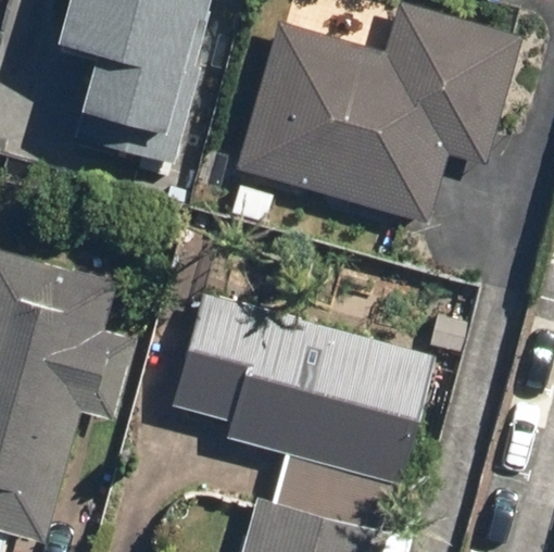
[(115,118),(110,139),(168,157),(214,0),(65,0),(52,46),(102,60),(88,110),(115,118)]
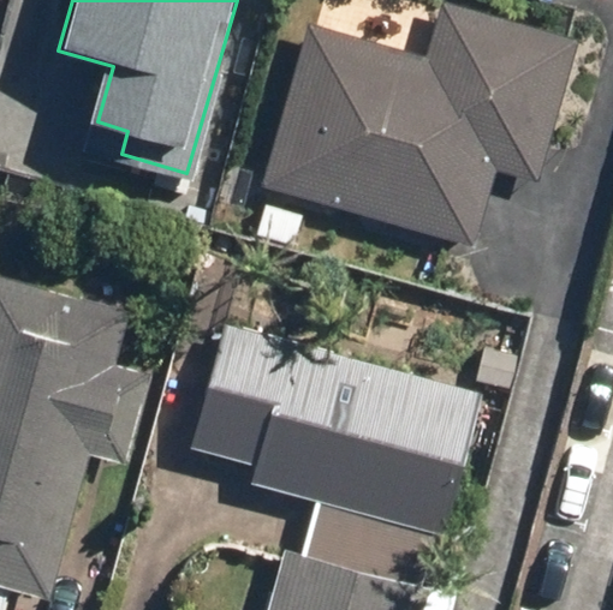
[(423,61),(311,25),(263,177),(471,243),(493,174),(530,186),(575,48),(441,6),(423,61)]
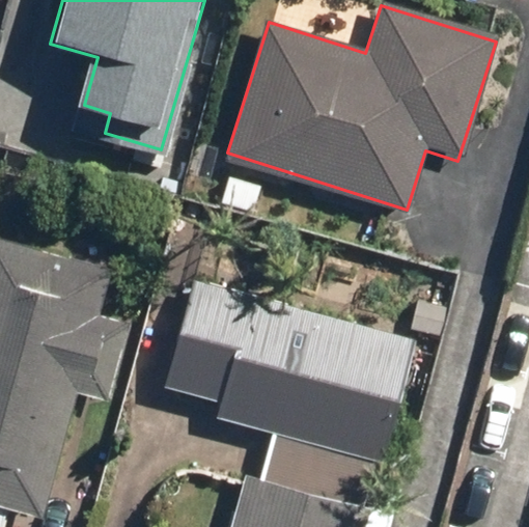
[(115,269),(0,240),(0,505),(7,507),(45,517),(77,393),(110,401),(130,325),(103,317),(115,269)]
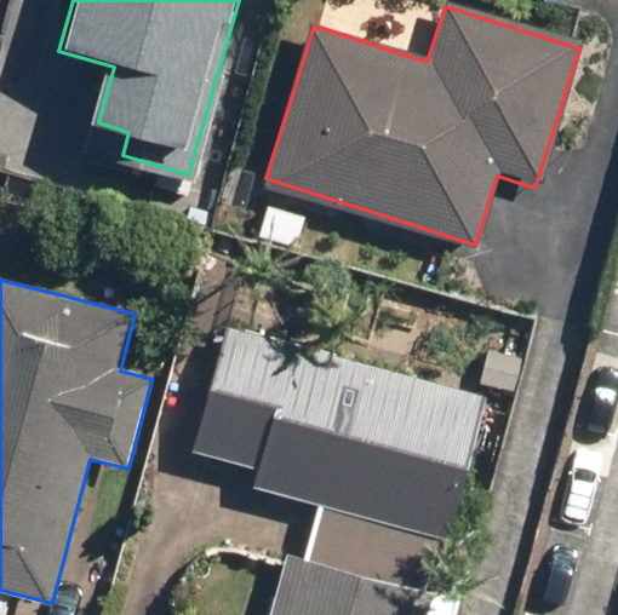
[(484,398),(233,322),(193,449),(256,471),(255,484),(446,538),(484,398)]
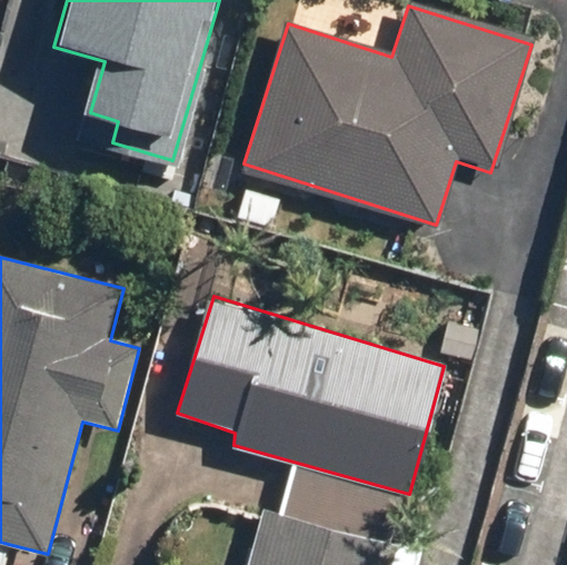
[(277,516),(256,511),(242,564),(418,564),(423,549),(396,544),(406,503),(288,474),(277,516)]
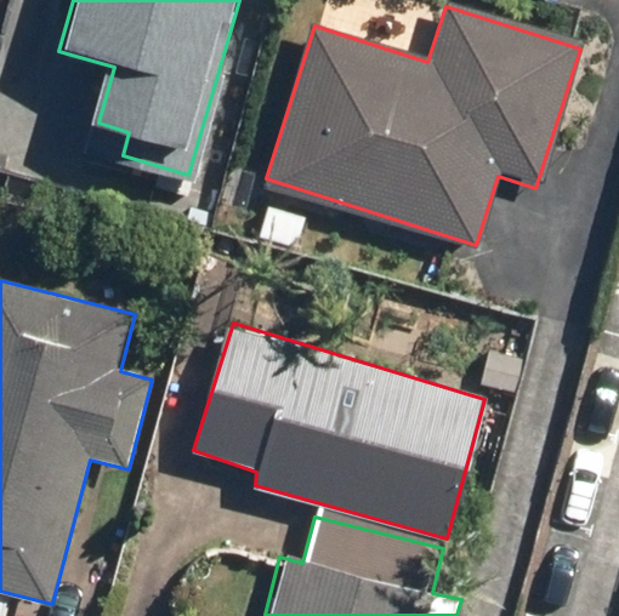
All buildings are outlined.
